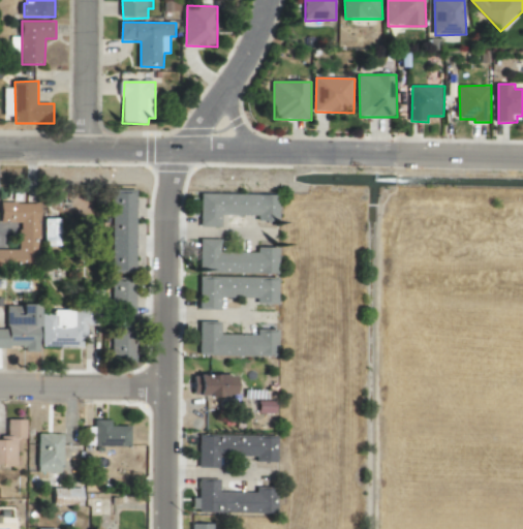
[(115,273),(139,273),(140,190),(116,189),(115,273)]
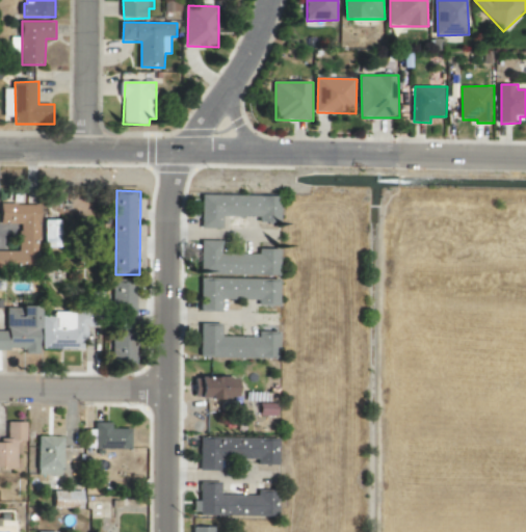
[(225,215),(262,216),(262,221),(283,222),(283,195),(205,193),(204,228),(225,228),(225,215)]
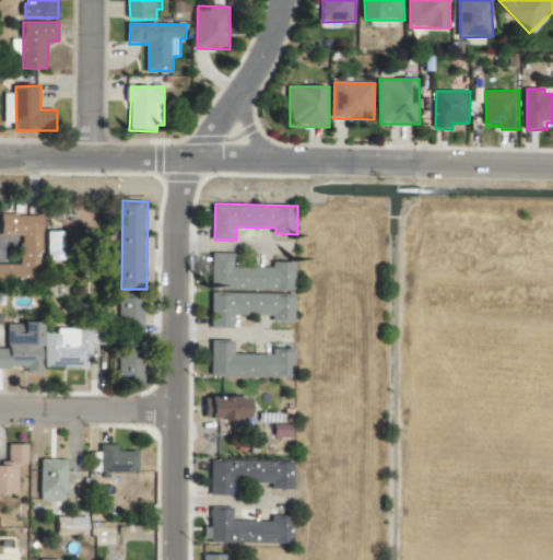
[(44,214),(2,214),(2,235),(23,235),(23,264),(0,264),(0,280),(44,280),(44,214)]
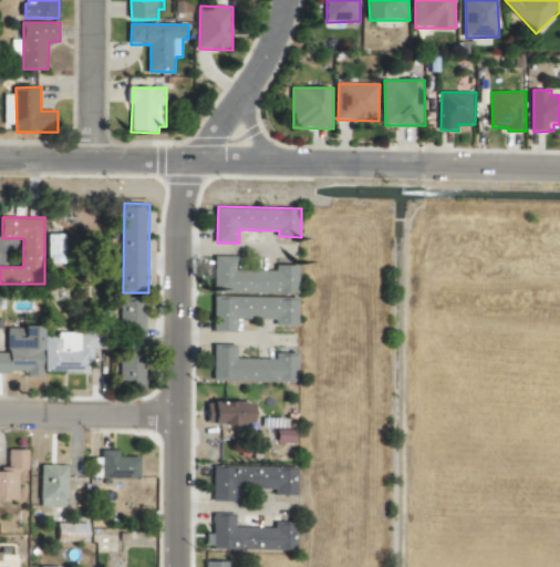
[(66,264),(68,234),(50,233),(50,263),(66,264)]
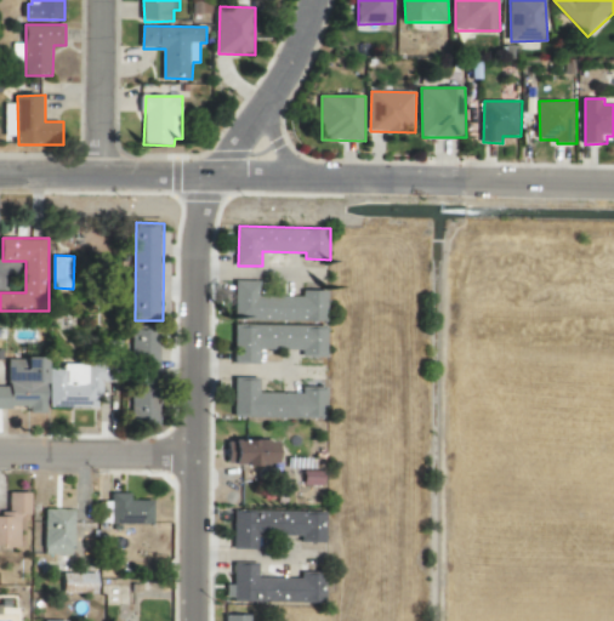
[(238,320),(329,322),(330,290),(306,290),(306,296),(262,296),(263,280),(238,280),(238,320)]
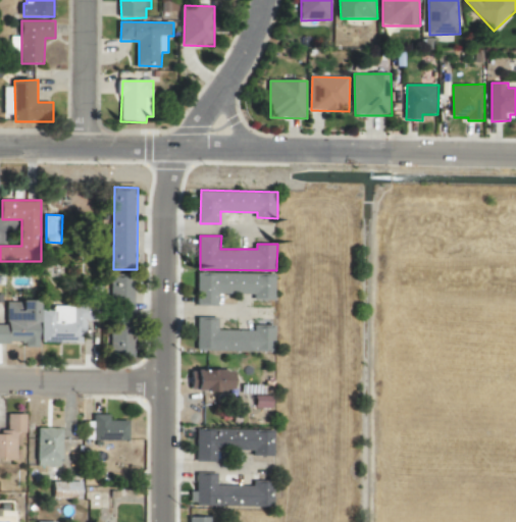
[(276,273),(199,272),(199,305),(219,306),(219,293),(256,294),(256,299),(276,299),(276,273)]
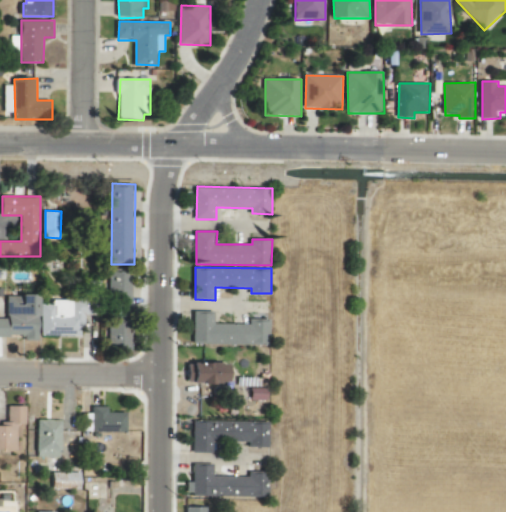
[(111,348),(133,349),(134,269),(112,268),(111,348)]
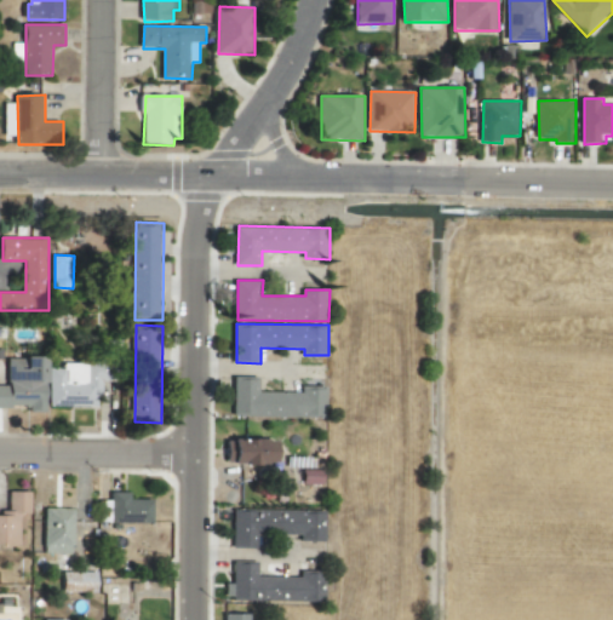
[(49,356),(11,356),(10,385),(0,385),(0,406),(33,407),(33,412),(47,413),(49,356)]
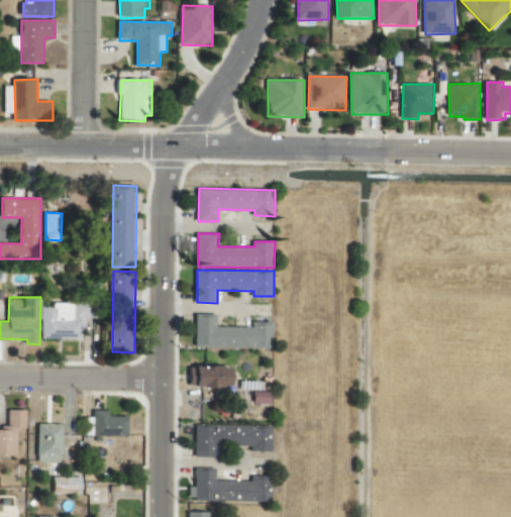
[(43,306),(43,338),(86,339),(86,318),(94,318),(94,303),(54,303),(54,307),(43,306)]
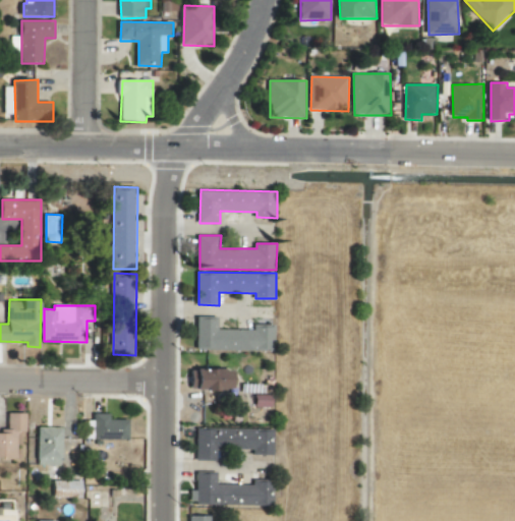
[(198,349),(276,350),(276,325),(255,325),(255,330),(219,329),(220,316),(199,316),(198,349)]
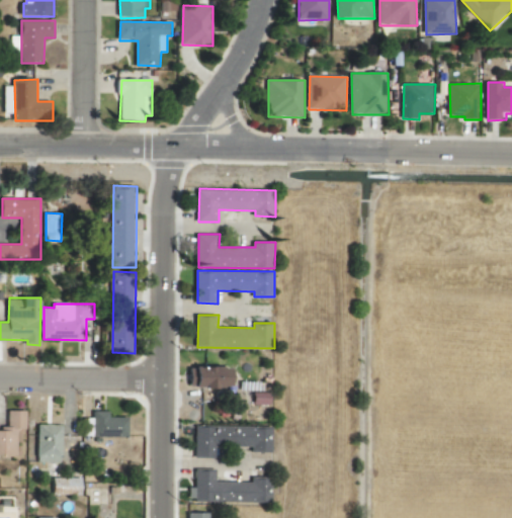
[(232,366),(191,366),(191,386),(232,387),(232,366)]
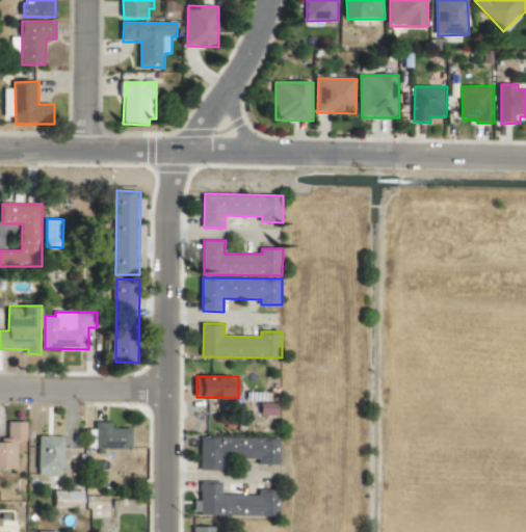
[(29,421),(10,421),(10,441),(0,441),(0,467),(20,468),(20,440),(29,441),(29,421)]
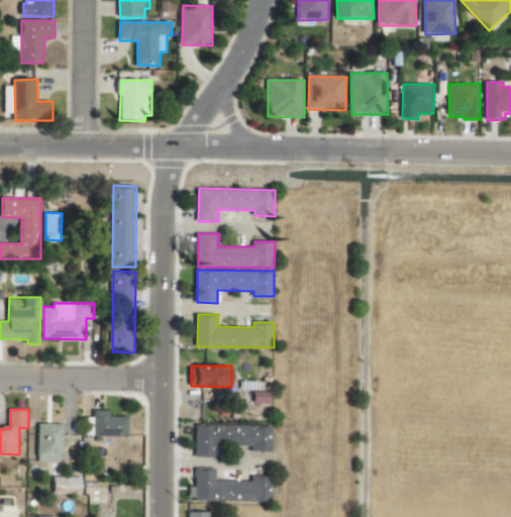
[(129,416),(110,416),(110,411),(95,410),(95,417),(87,417),(87,435),(129,436),(129,416)]
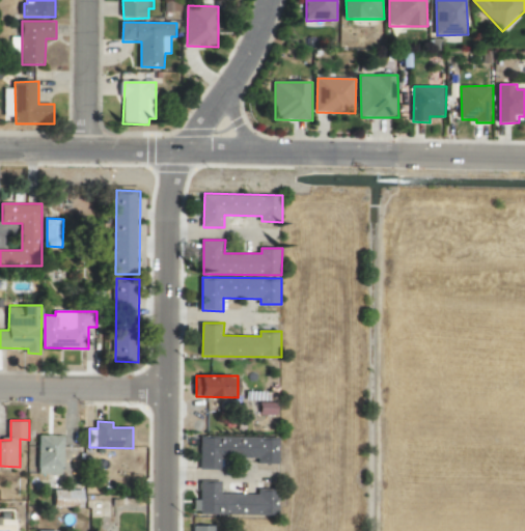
[(65,435),(42,435),(40,474),(64,474),(65,435)]
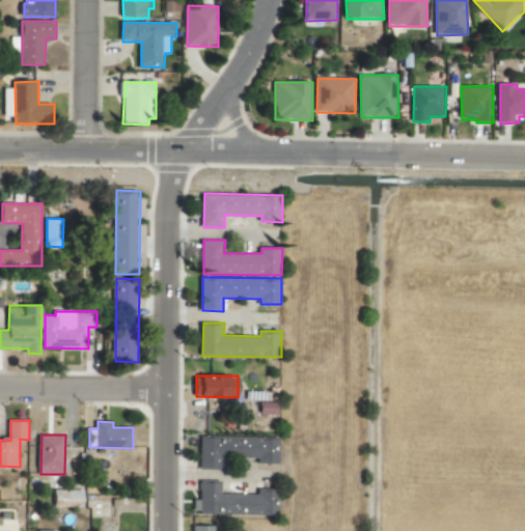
[(281,437),(202,436),(201,469),(223,469),(223,456),(259,457),(259,463),(281,464),(281,437)]
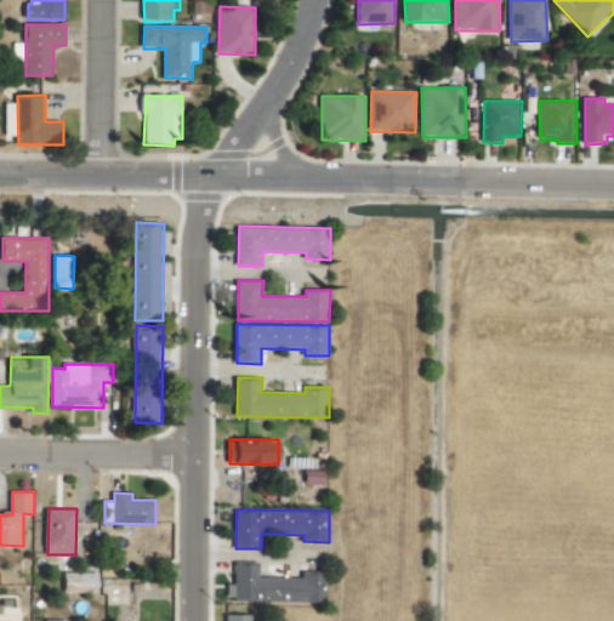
[(261,577),(261,564),(237,564),(237,584),(229,584),(229,602),(328,602),(328,573),(305,573),(305,577),(261,577)]
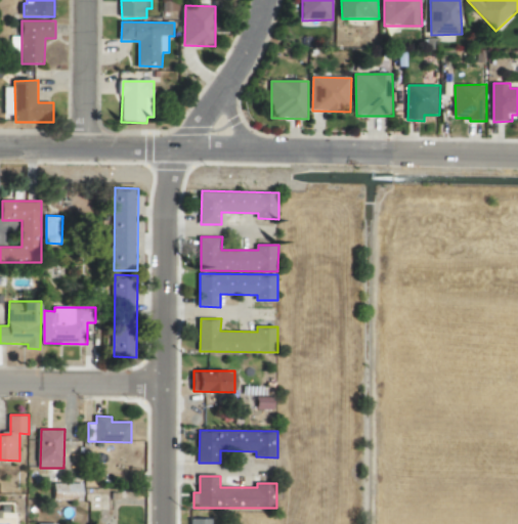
[(84,483),(55,483),(55,500),(84,499),(84,483)]
